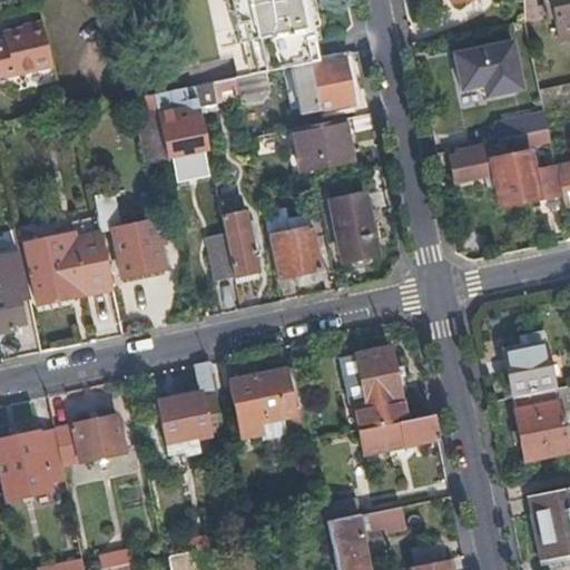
[(222,0),(225,13),(232,12),(228,0),(222,0)]
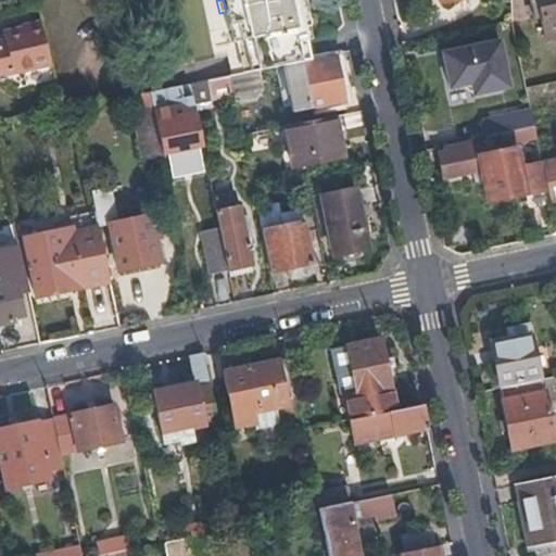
[(223,0),(226,12),(231,43),(240,42),(244,41),(251,71),(257,70),(283,65),(310,60),(305,40),(297,0),(223,0)]
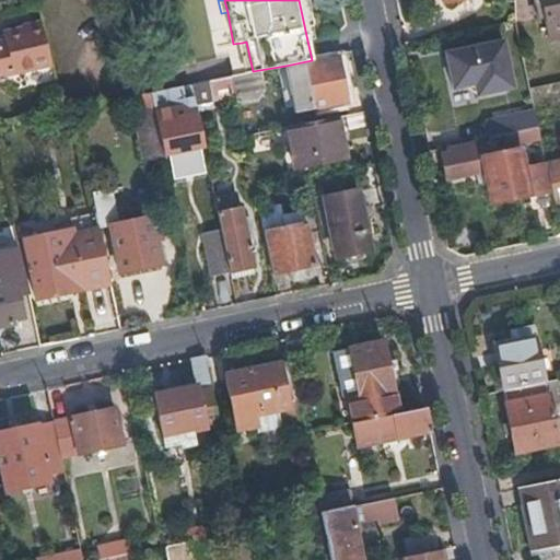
[(307,0),(299,0),(307,41),(315,38),(307,0)]
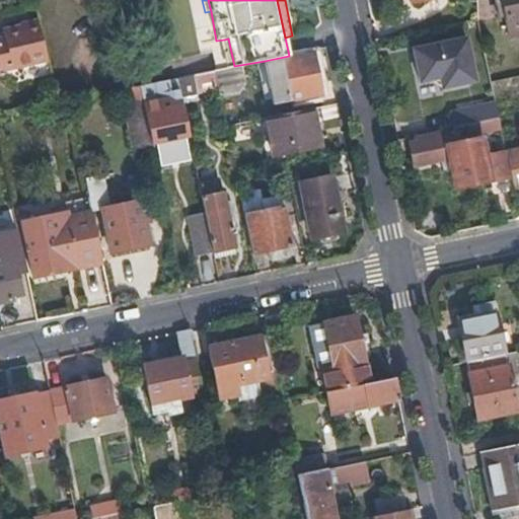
[(518,0),(497,0),(495,1),(498,18),(506,17),(510,38),(518,34),(518,0)]
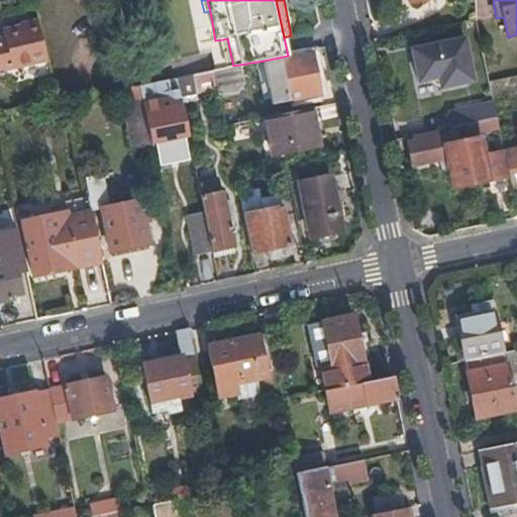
[(0,67),(44,57),(36,19),(0,26),(0,33),(1,36),(0,35),(0,67)]
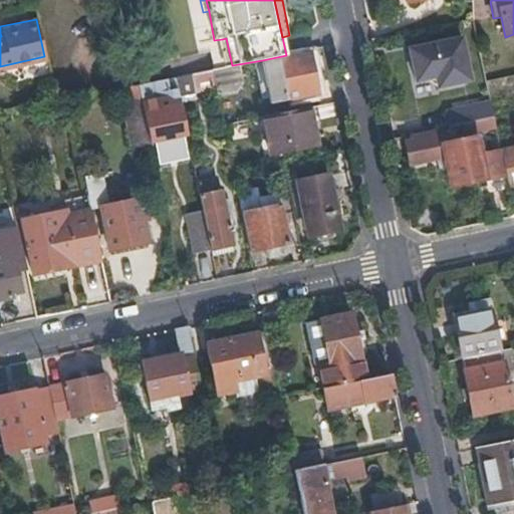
[(227,66),(232,65),(226,38),(222,39),(227,66)]
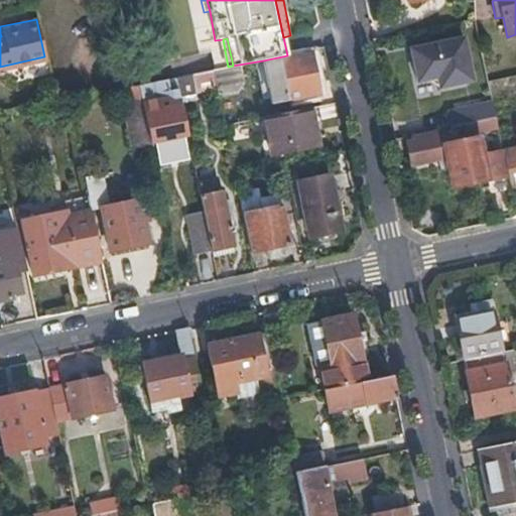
[(473,81),(464,38),(452,40),(453,45),(442,47),(441,43),(411,49),(419,83),(430,81),(439,86),(439,88),(473,81)]
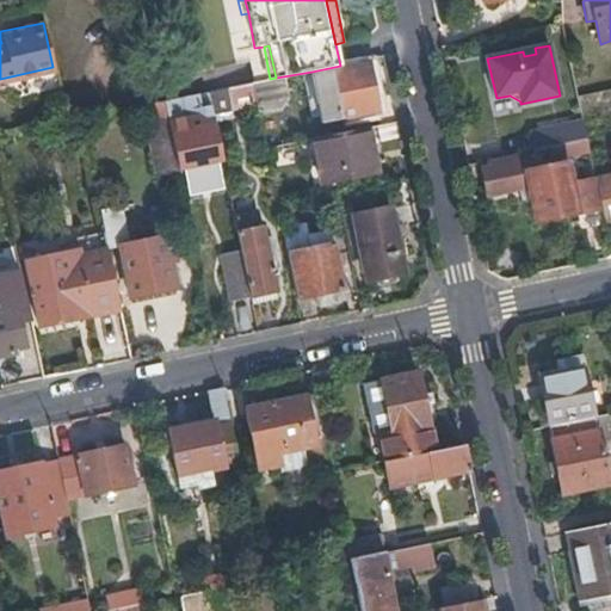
[(377,111),(368,61),(340,66),(312,72),(322,122),(377,111)]
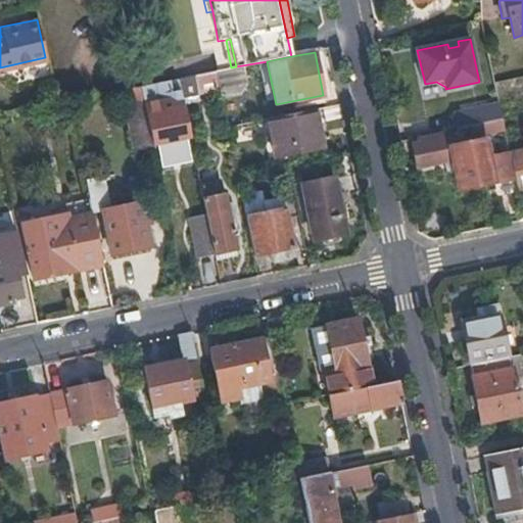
[(246,83),(242,65),(236,66),(231,67),(216,70),(219,87),(221,98),(240,95),(246,83)]
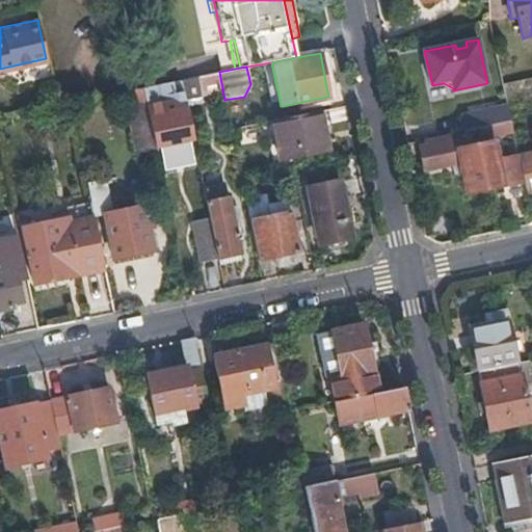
[(512,70),(501,72),(503,82),(504,85),(515,83),(512,70)]
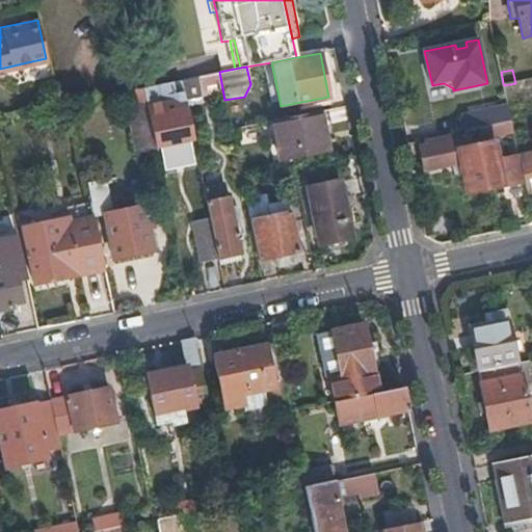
[(181,79),(184,96),(222,88),(219,72),(181,79)]
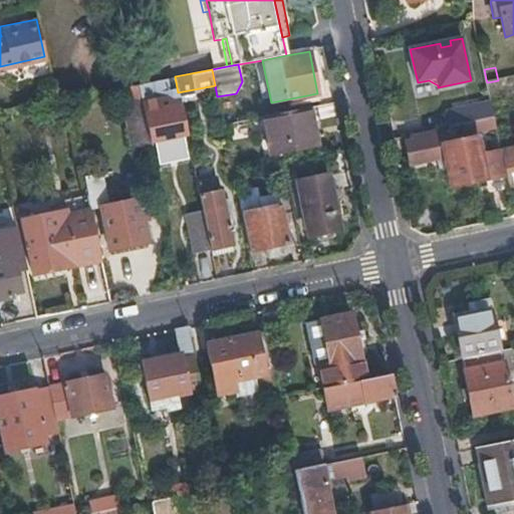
[(137,83),(149,142),(186,135),(178,92),(175,76),(155,80),(157,91),(151,92),(148,81),(137,83)]
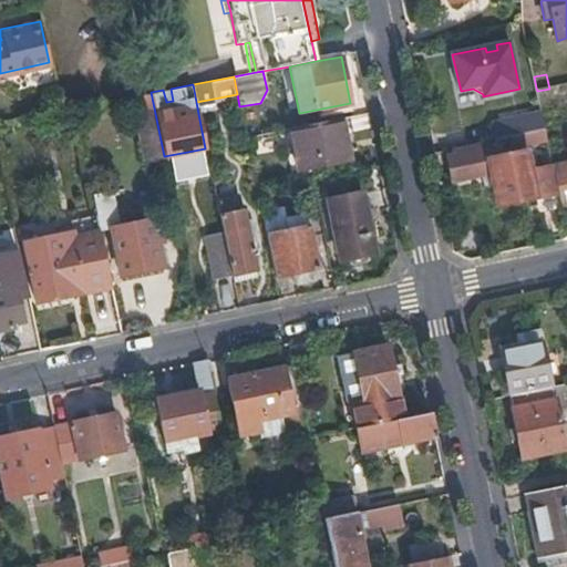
[(144,160),(164,156),(151,92),(132,96),(144,160)]
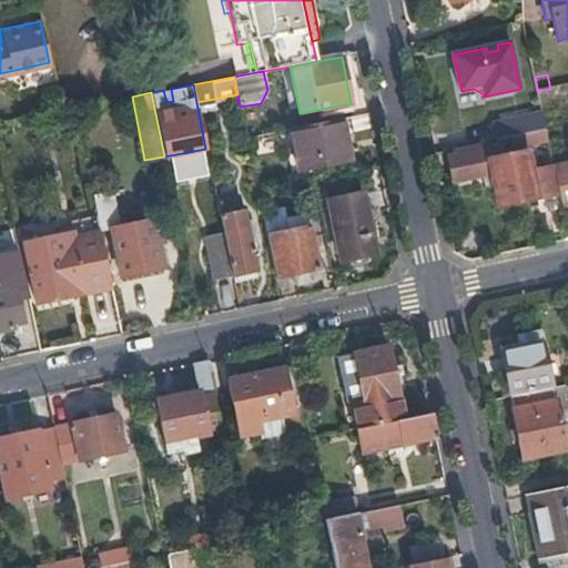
[(495,128),(497,141),(511,138),(546,131),(544,118),(495,128)]
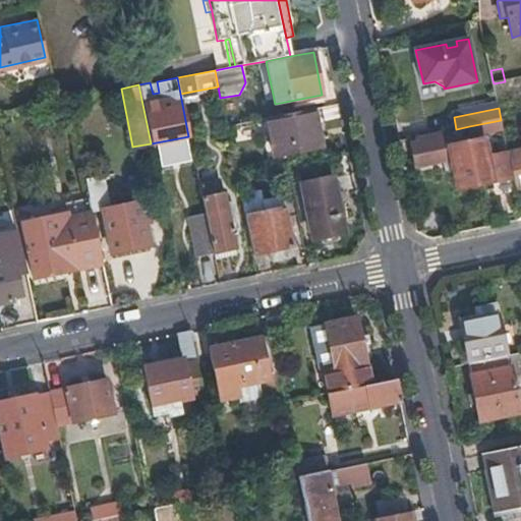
[(323,148),(315,110),(267,119),(274,157),(323,148)]
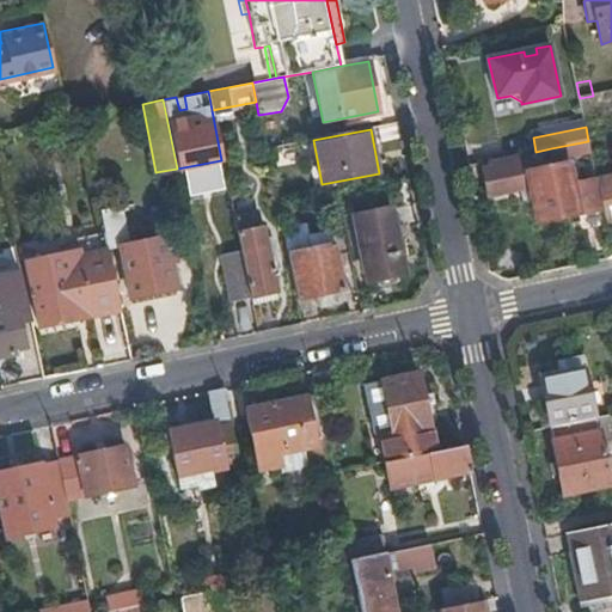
[(555,163),(592,154),(588,141),(551,148),(555,163)]
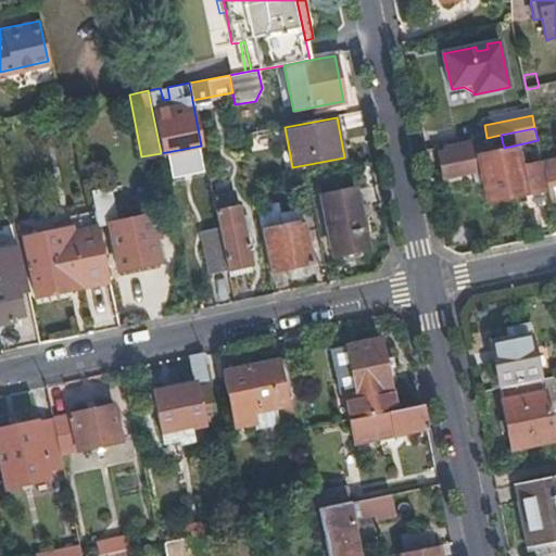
[(480,140),(443,148),(445,154),(439,155),(443,178),(471,174),(481,172),(478,158),(483,156),(480,140)]
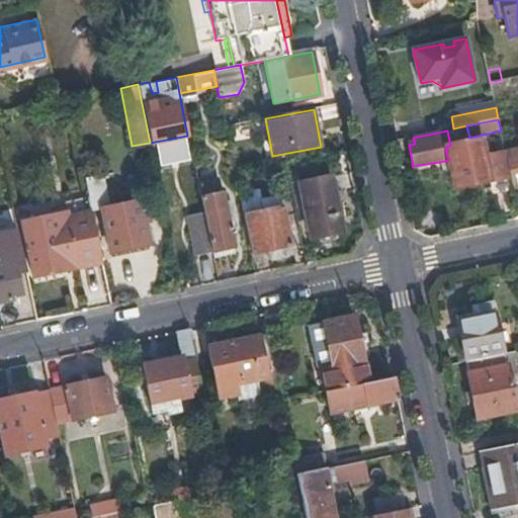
[(453,189),(510,178),(505,154),(485,158),(482,141),(450,146),(445,147),(448,160),(449,164),(453,189)]
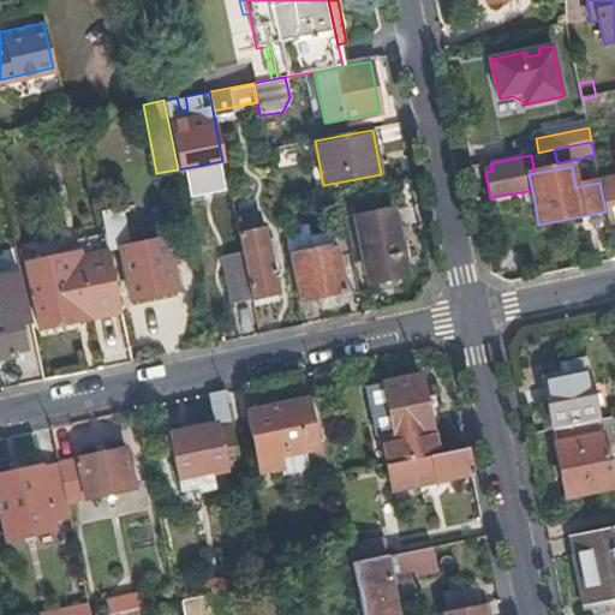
[(406,275),(393,208),(354,215),(368,282),(378,280),(383,284),(394,282),(395,276),(406,275)]
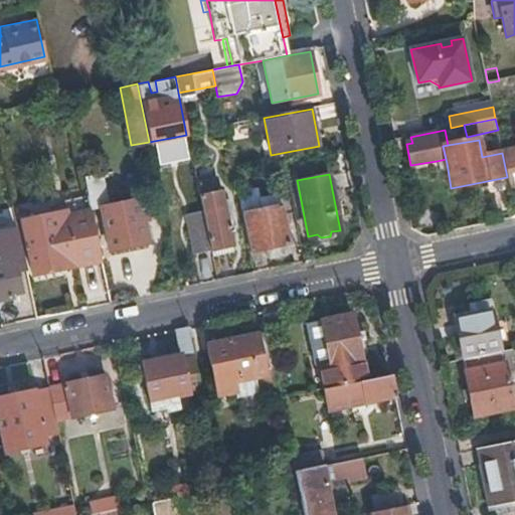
[(89,205),(90,209),(100,207),(108,205),(102,175),(82,178),(89,205)]
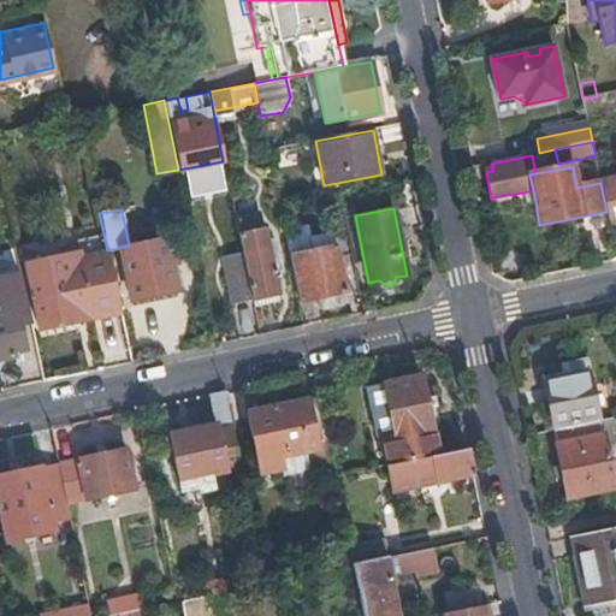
[(242,252),(254,306),(277,302),(276,292),(279,292),(272,261),(278,261),(273,236),(266,237),(259,212),(235,217),(242,252)]
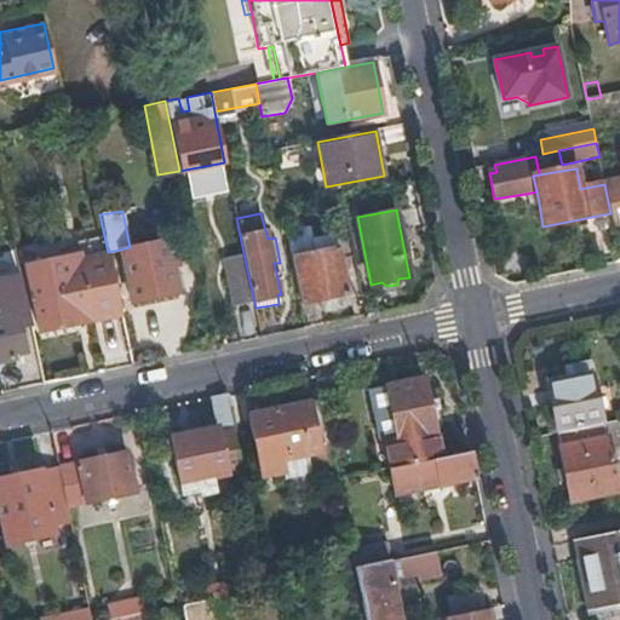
[(291,251),(317,247),(315,227),(288,230),(291,251)]
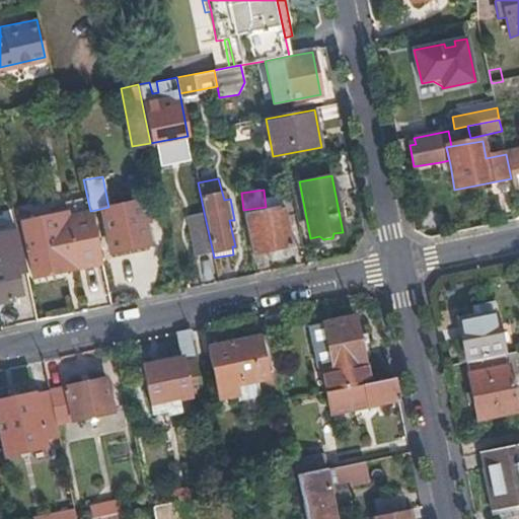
[(108,207),(100,209),(108,251),(148,244),(144,223),(150,222),(148,211),(141,212),(139,201),(108,207)]
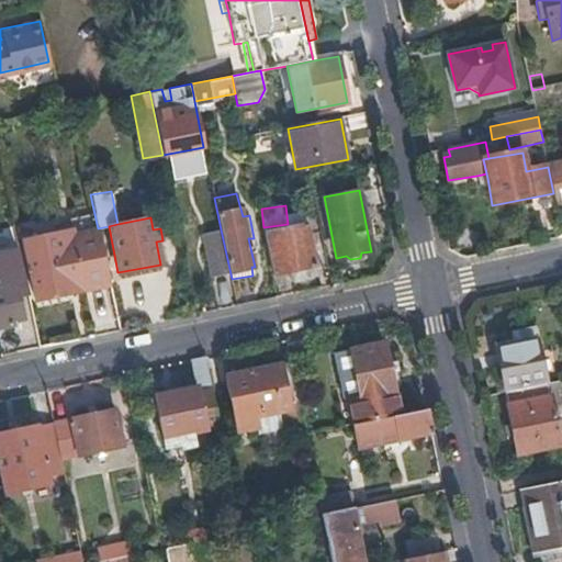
[(307,223),(263,231),(272,273),(316,266),(312,243),(316,243),(314,233),(310,234),(307,223)]
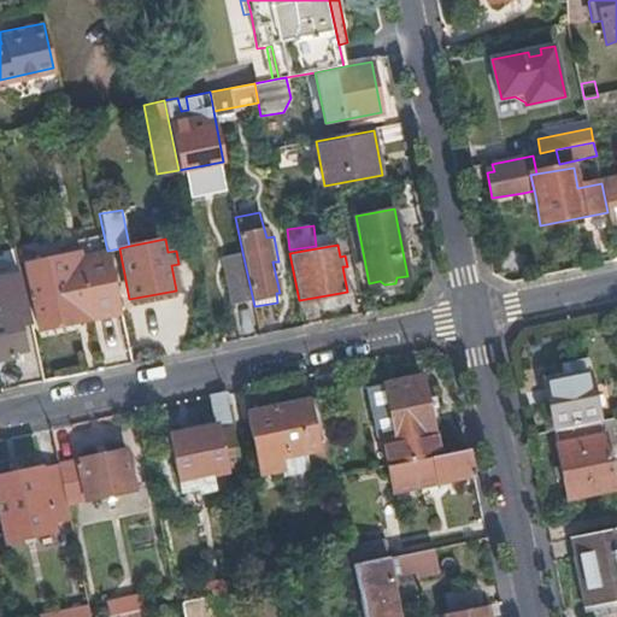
[(77,321),(74,301),(88,299),(92,317),(121,312),(107,251),(106,246),(72,253),(24,264),(39,328),(42,328),(64,323),(77,321)]
